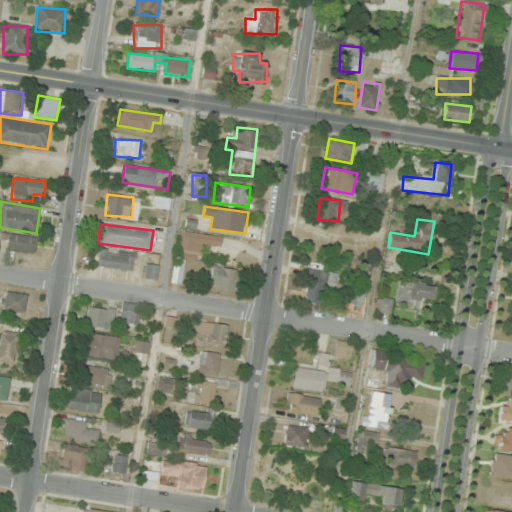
[(198,260),(200,243),(220,246),(221,236),(179,231),(173,283),(182,284),(185,259),(198,260)]
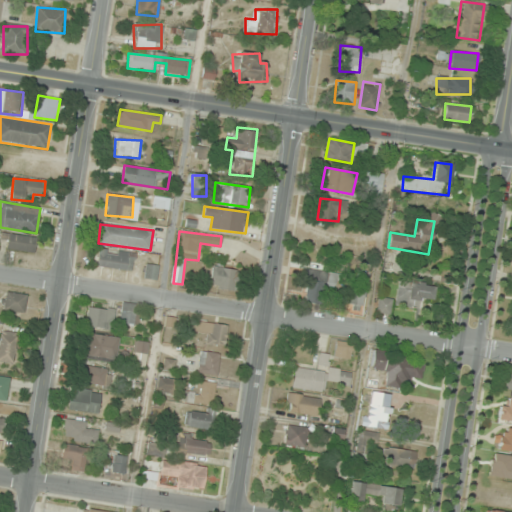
[(35,235),(7,236),(7,250),(36,249),(35,235)]
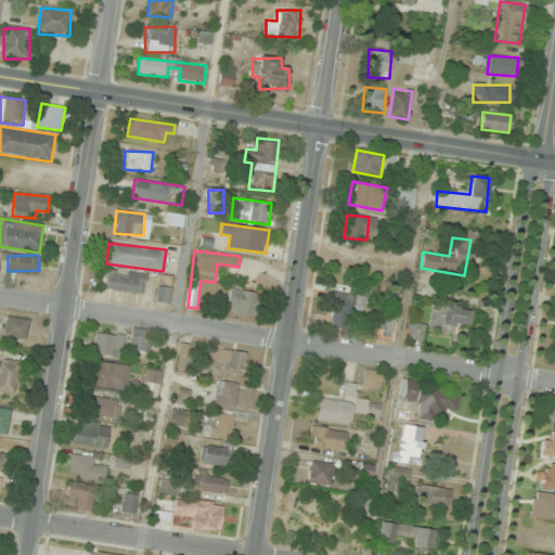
[(146,275),(107,269),(104,288),(143,295),(146,275)]
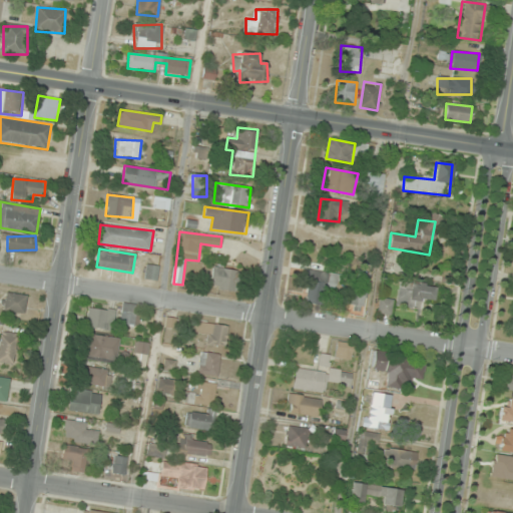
[(145,279),(156,280),(158,267),(147,265),(145,279)]
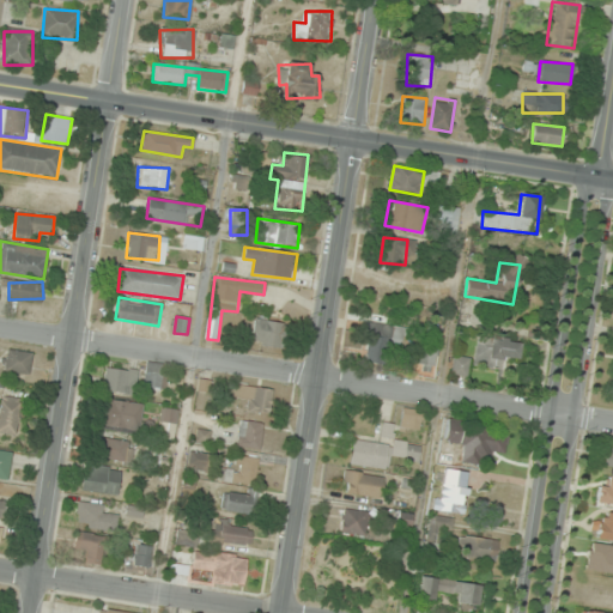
[(285,322),(254,319),(250,345),(283,349),(285,322)]
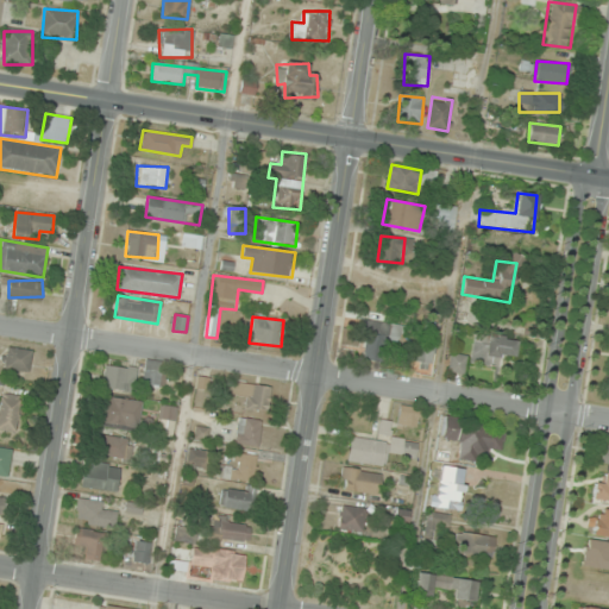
[(402,326),(366,320),(360,358),(382,362),(385,338),(400,340),(402,326)]
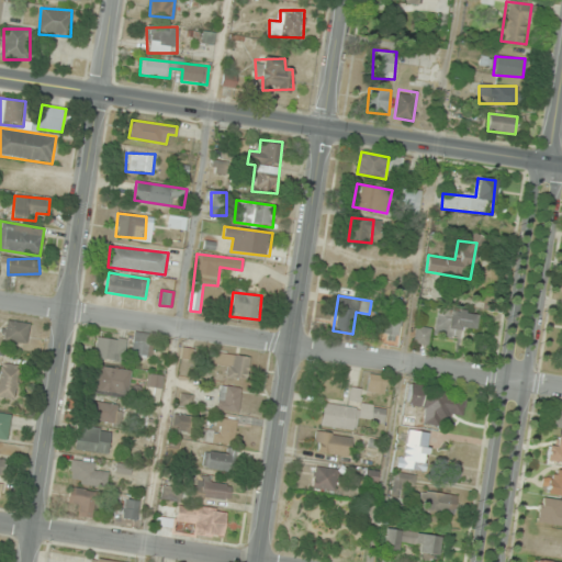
[(435,337),(458,337),(458,329),(476,329),(476,312),(435,312),(435,337)]
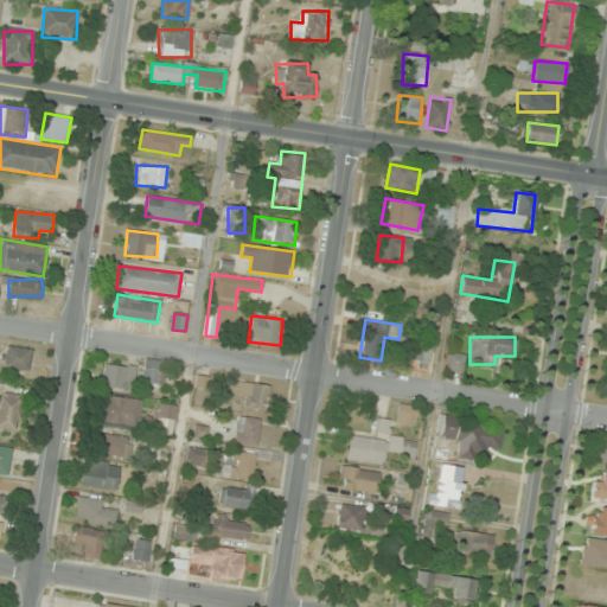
[(29,371),(32,349),(5,345),(2,368),(29,371)]
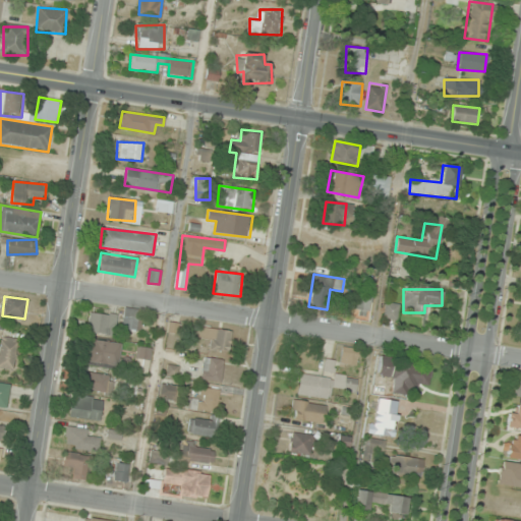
[(384,319),(397,320),(399,304),(386,302),(384,319)]
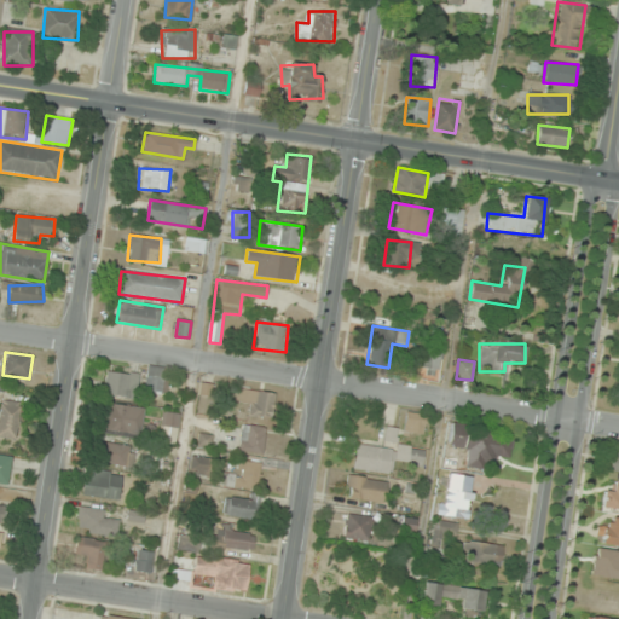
[(169,368),(146,368),(146,392),(169,392),(169,368)]
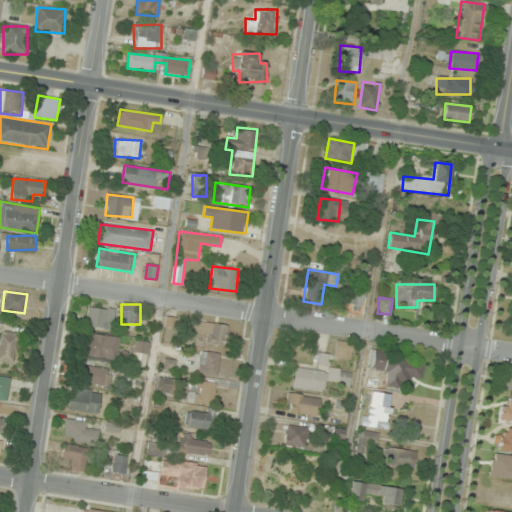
[(86,327),(113,330),(115,309),(88,306),(86,327)]
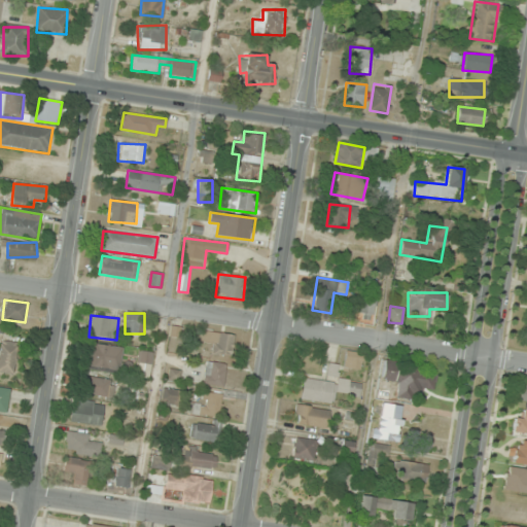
[(212,342),(210,354),(232,356),(234,335),(202,331),(201,341),(212,342)]
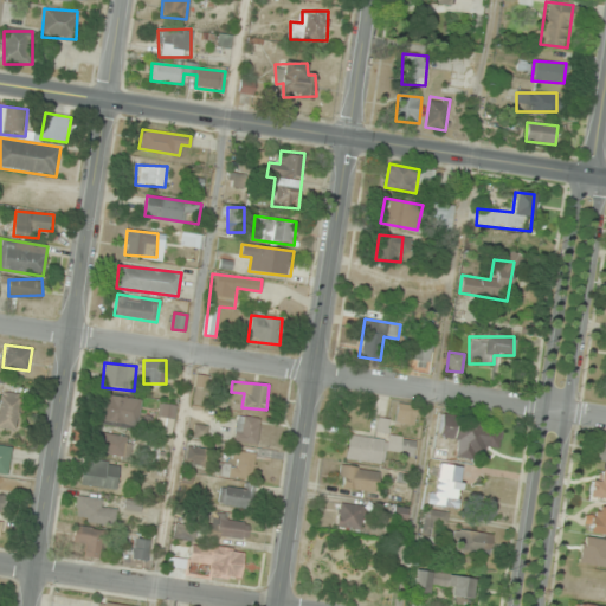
[(20,394),(0,391),(0,427),(17,430),(20,394)]
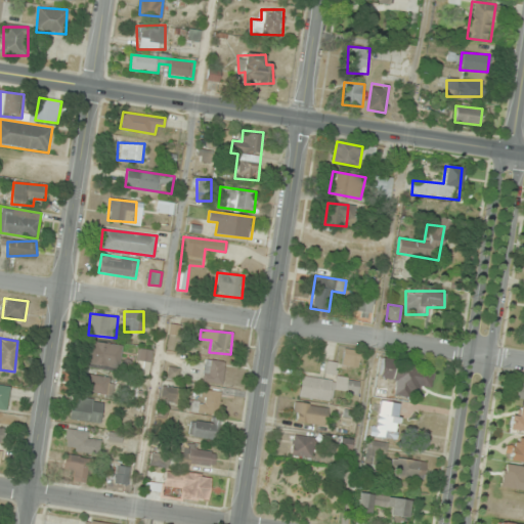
[(121,345),(90,342),(87,366),(119,370),(121,345)]
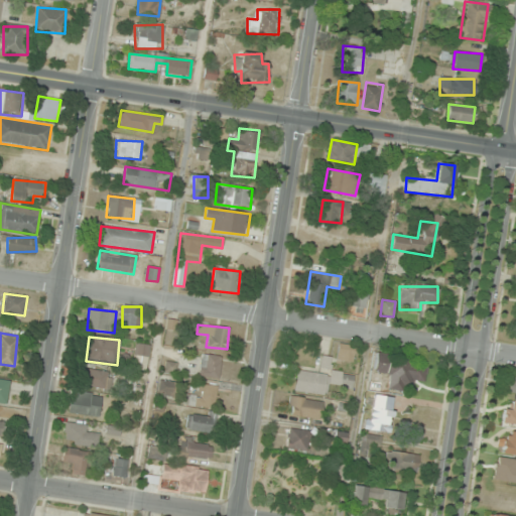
[(147,370),(149,345),(135,344),(134,369),(147,370)]
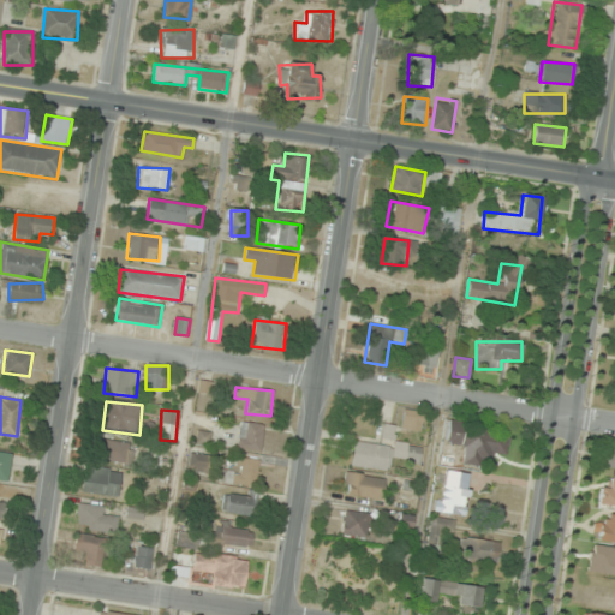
[(422,434),(425,413),(404,410),(400,430),(422,434)]
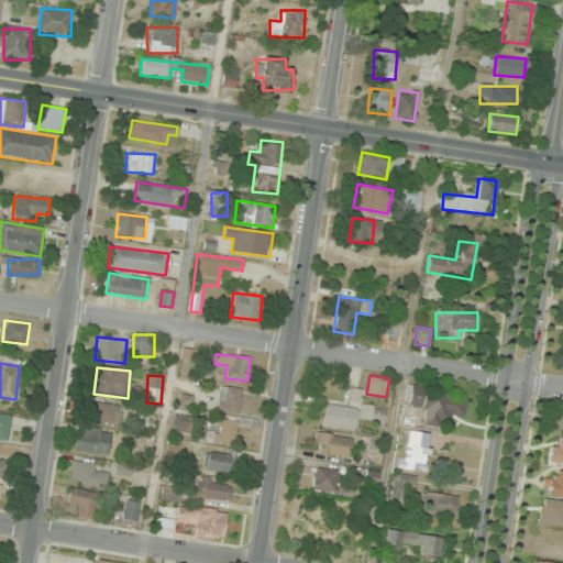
[(217,409),(238,414),(242,389),(221,386),(217,409)]
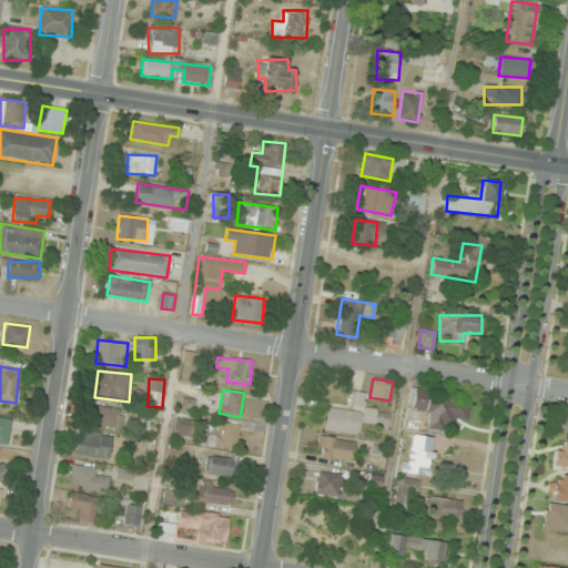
[(470,399),(414,389),(411,409),(467,419),(470,399)]
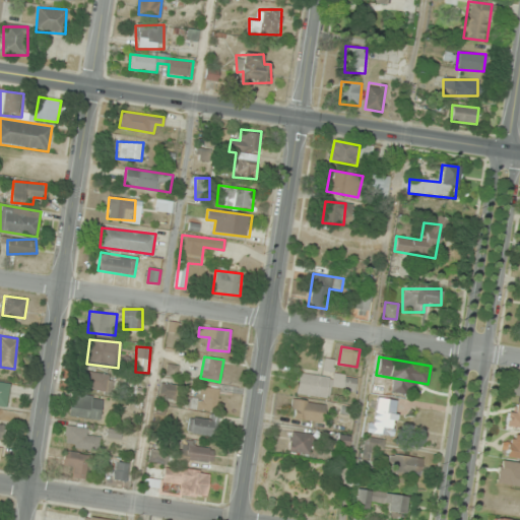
[(112,375),(84,372),(83,390),(111,392),(112,375)]
